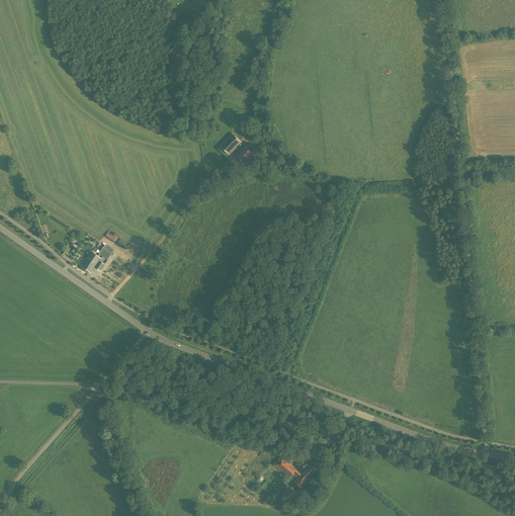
[(234,144),(238,141),(229,132),(217,144),(226,152),(231,148),(233,150),(237,147),(234,144)]
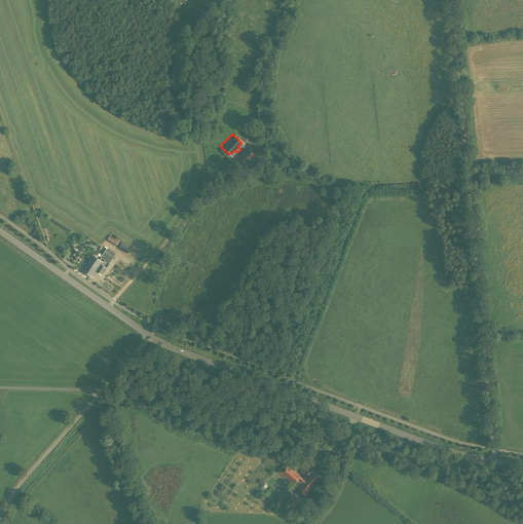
[(235,155),(245,163),(254,154),(245,146),(235,155)]
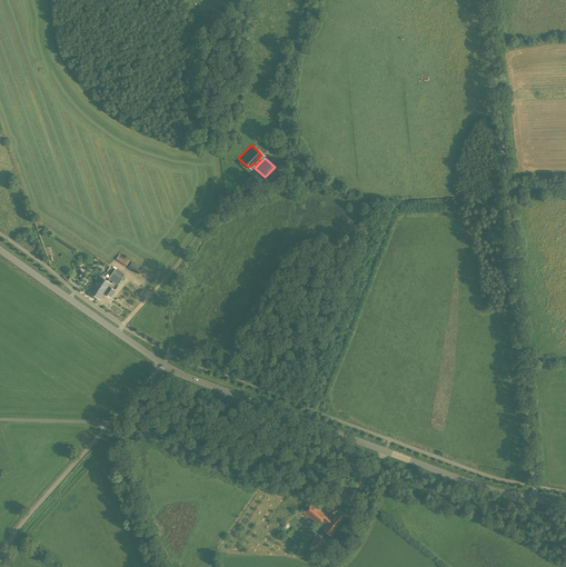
[(286,175),(283,170),(272,178),(275,181),(286,175)]
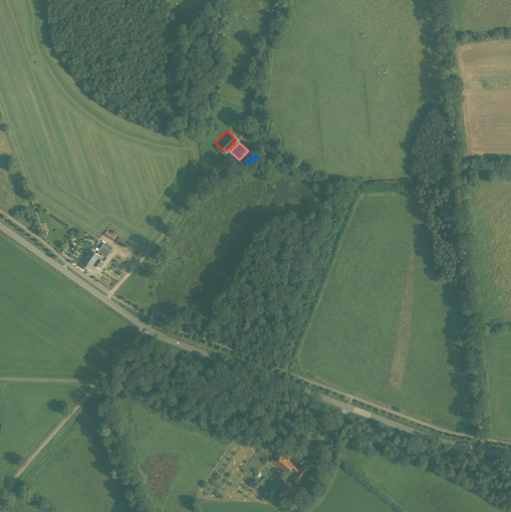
[(49,213),(47,215),(61,224),(63,222),(49,213)]
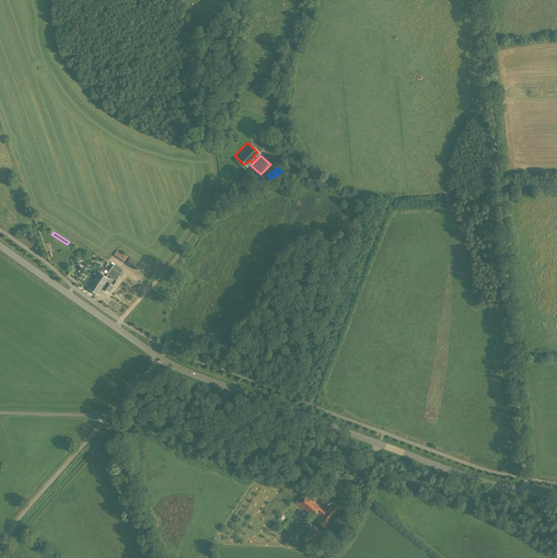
[(111,254),(120,260),(125,255),(115,248),(111,254)]
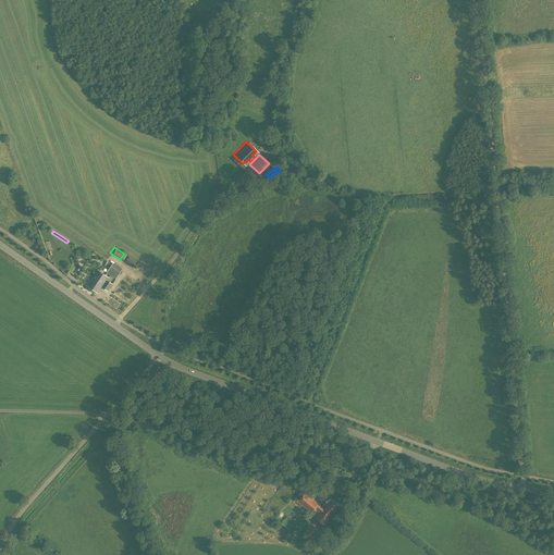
[(122,260),(130,266),(134,259),(126,255),(122,260)]
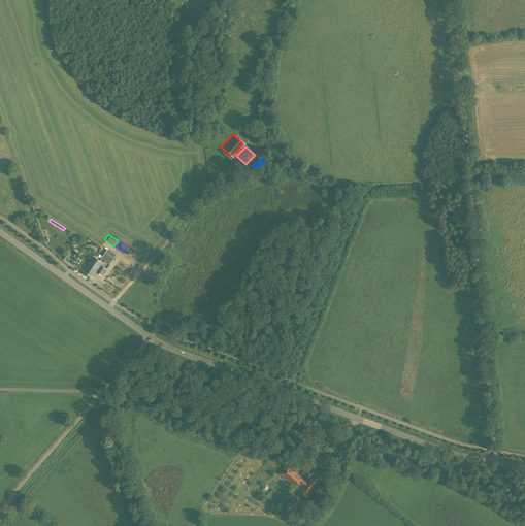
[(99,257),(106,263),(112,254),(113,253),(104,247),(103,249),(101,253),(98,257),(99,257)]
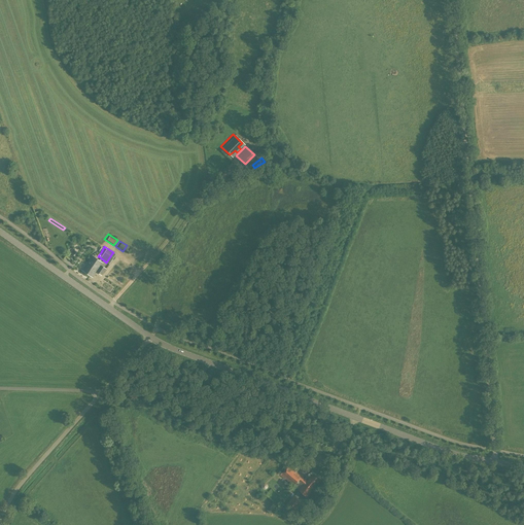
[(79,268),(88,274),(97,258),(90,253),(79,268)]
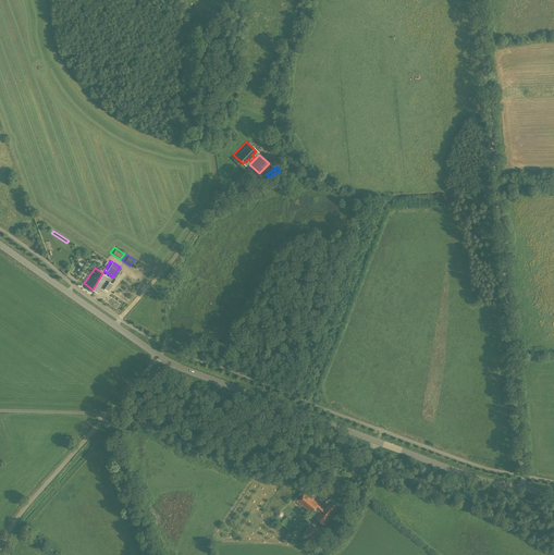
[(102,273),(93,290),(95,291),(99,285),(105,288),(109,282),(103,279),(106,275),(102,273)]
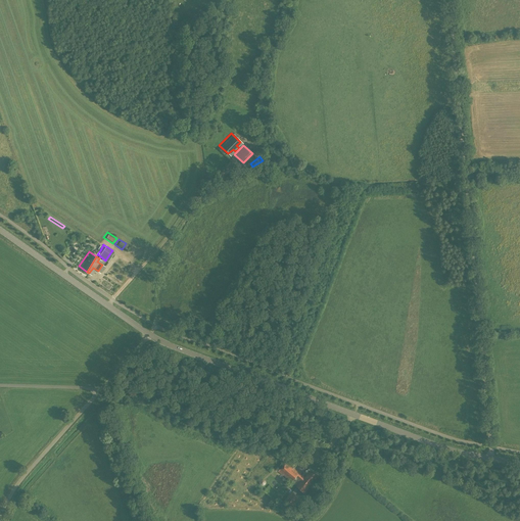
[(281,500),(283,501),(297,483),(297,482),(300,478),(300,477),(301,476),(290,466),(289,467),(287,465),(288,464),(283,461),(276,469),(280,473),(281,472),(283,474),(282,475),(288,480),(289,479),(293,483),(293,484),(294,485),(289,490),(281,500)]
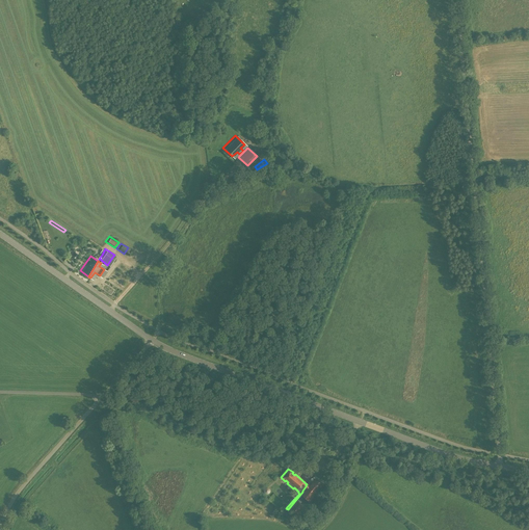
[(302,492),(288,509),(294,515),(302,505),(296,500),(300,495),(307,500),(314,491),(314,489),(319,483),(312,477),(307,484),(306,485),(306,486),(302,491),(302,492)]
